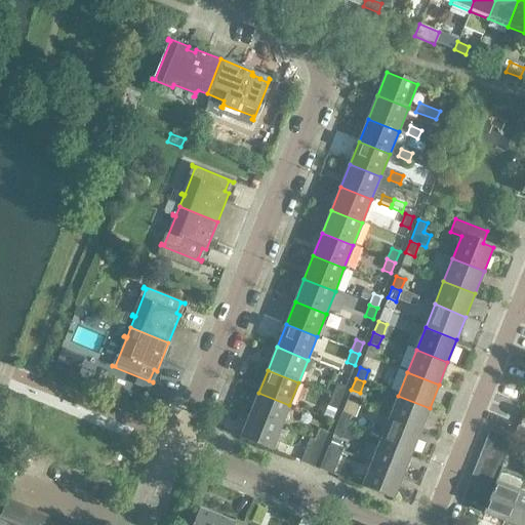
[(340,399),(346,389),(337,385),(332,396),(340,399)]
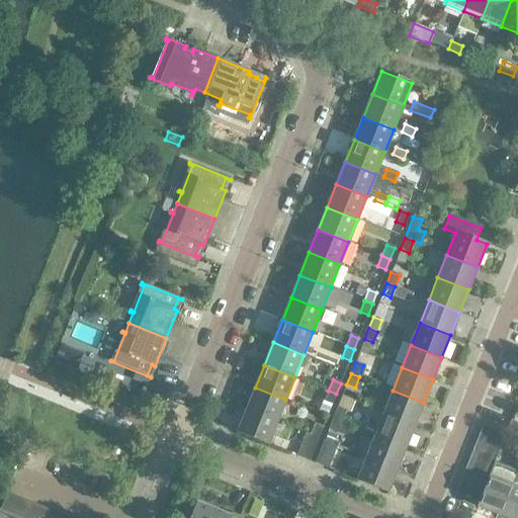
[(276,423),(285,400),(255,387),(246,410),(276,423)]
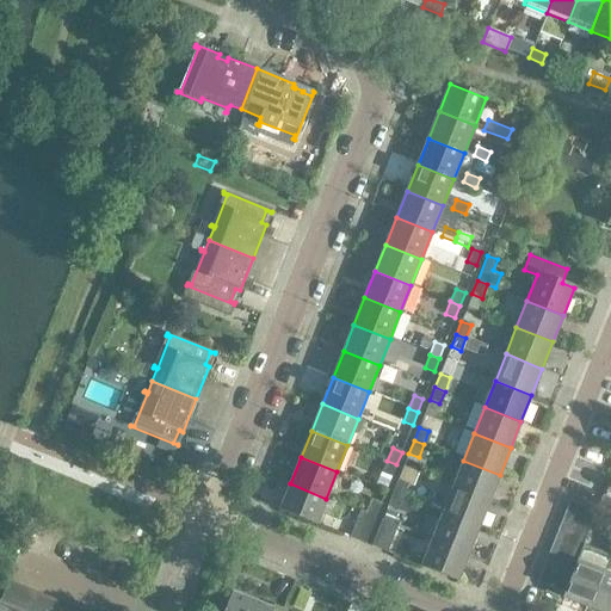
[(392,477),(396,464),(387,461),(382,474),(392,477)]
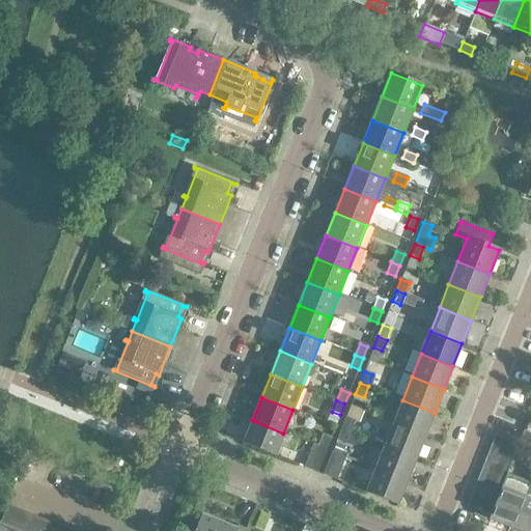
[(425,436),(435,413),(402,400),(393,423),(425,436)]
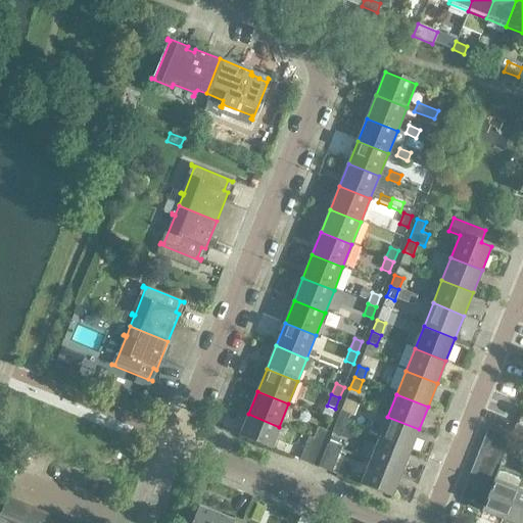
[(349,415),(340,411),(336,423),(344,426),(349,415)]
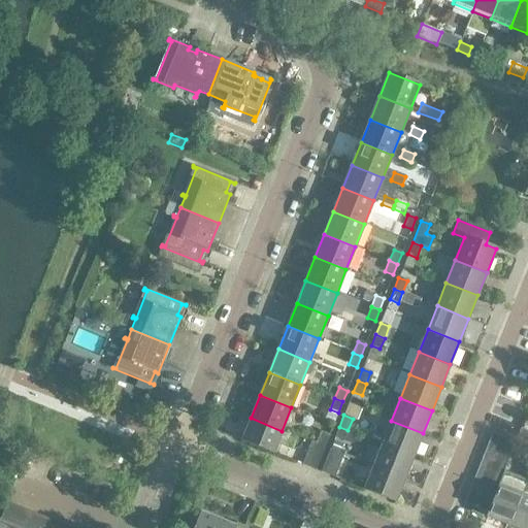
[(273,454),(282,431),(251,418),(241,441),(273,454)]
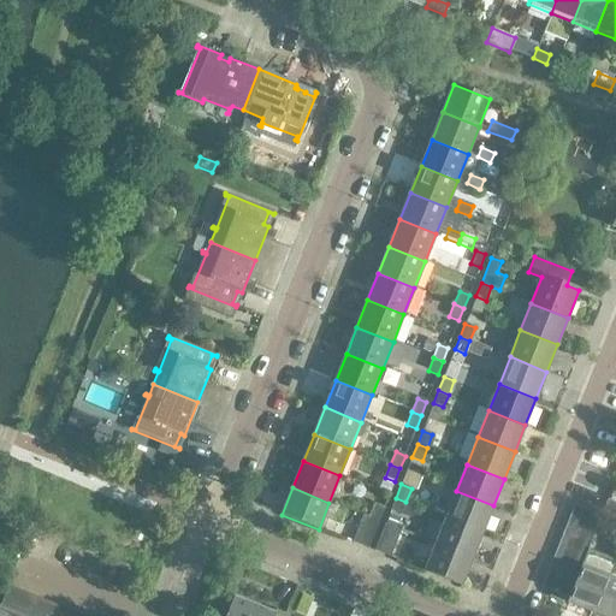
[(483,532),(493,505),(456,491),(445,517),(483,532)]
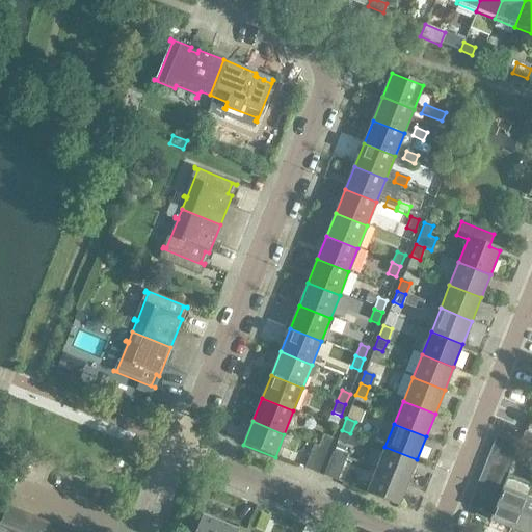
[(346,444),(350,433),(342,430),(338,441),(346,444)]
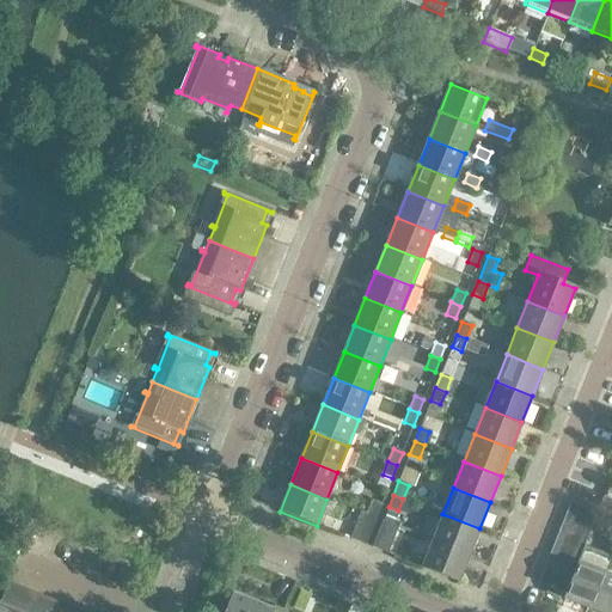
[(611,500),(604,497),(600,507),(611,510),(611,500)]
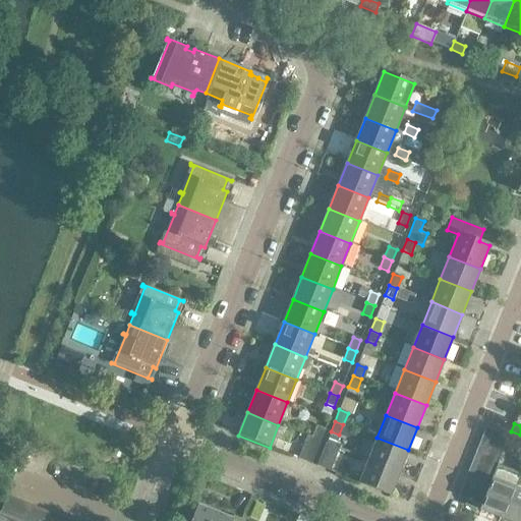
[(321,442),(325,430),(316,427),(312,439),(321,442)]
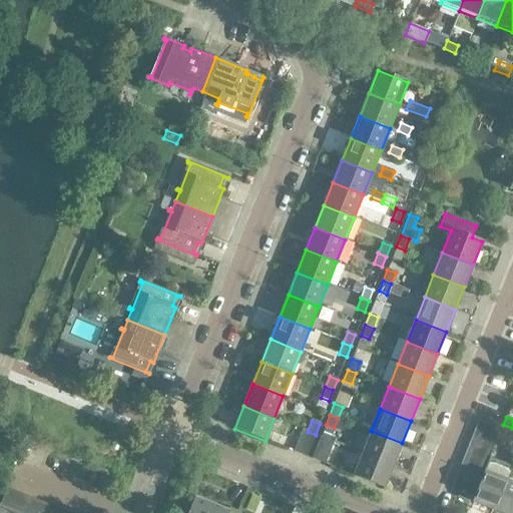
[(478,422),(474,433),(496,442),(500,431),(478,422)]
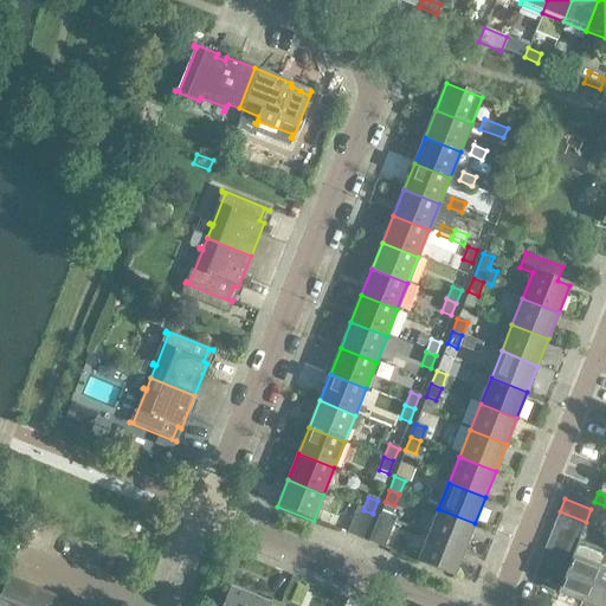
[(382,507),(379,516),(389,521),(393,510),(382,507)]
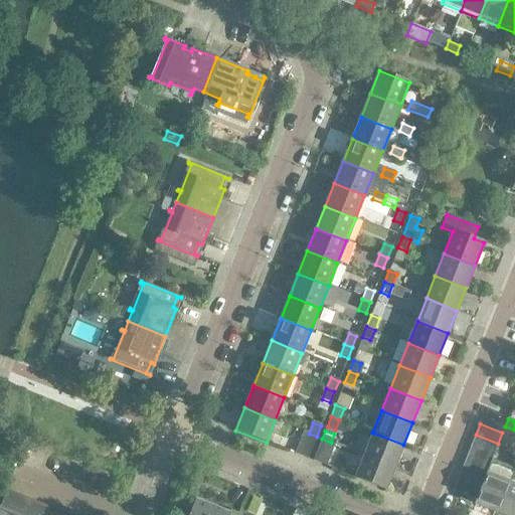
[(308,459),(312,448),(317,437),(309,434),(304,432),(295,454),(308,459)]
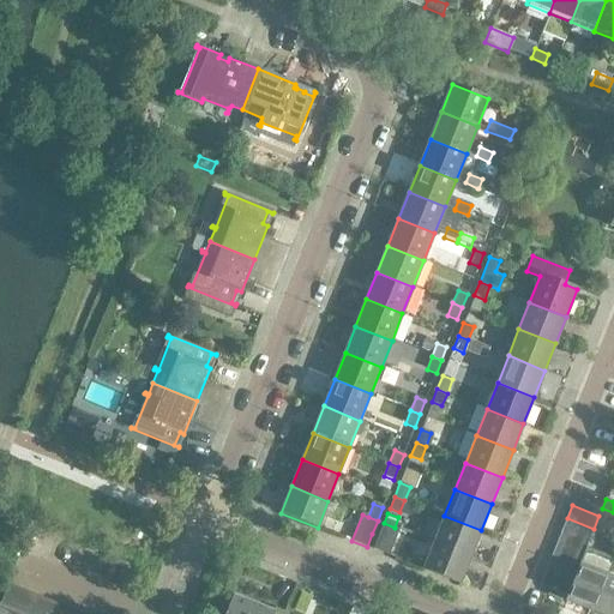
[(470,558),(481,530),(444,516),(434,543),(470,558)]
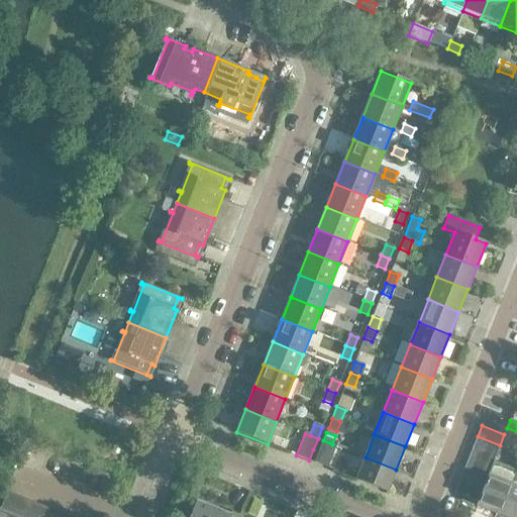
[(495,456),(500,445),(478,436),(473,448),(495,456)]
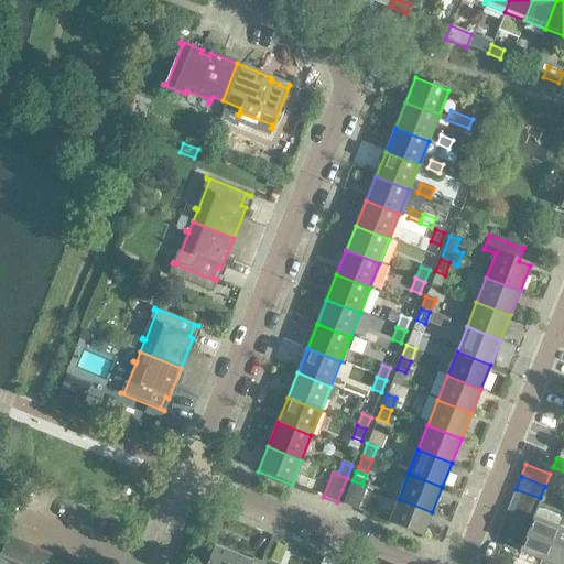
[(362,485),(353,480),(343,505),(353,509),(362,485)]
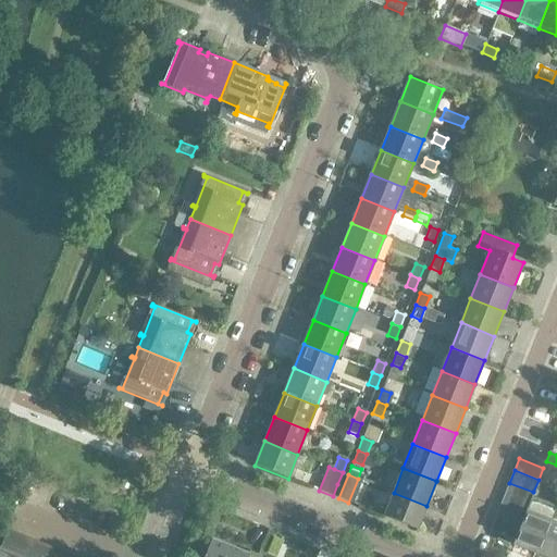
[(529,504),(533,492),(509,483),(505,494),(529,504)]
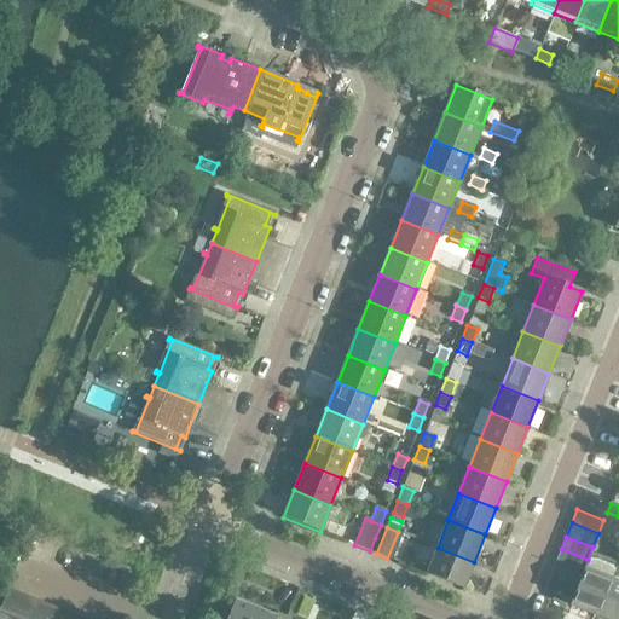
[(463,589),(474,562),(438,548),(427,574),(463,589)]
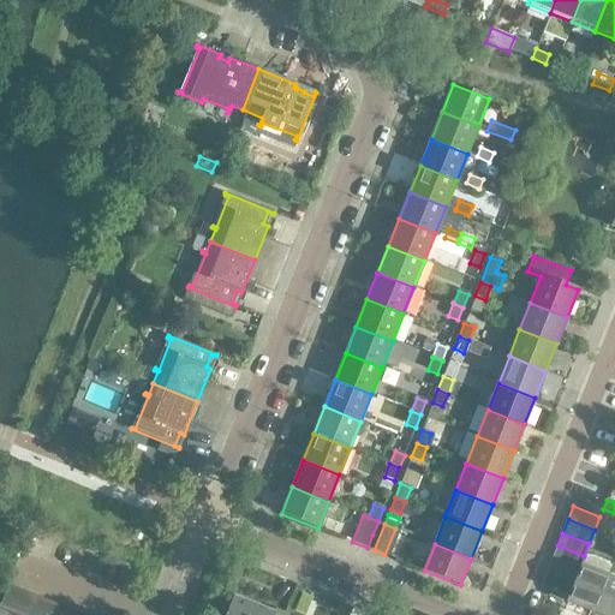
[(580,566),(584,556),(557,545),(553,559),(579,569),(580,566)]
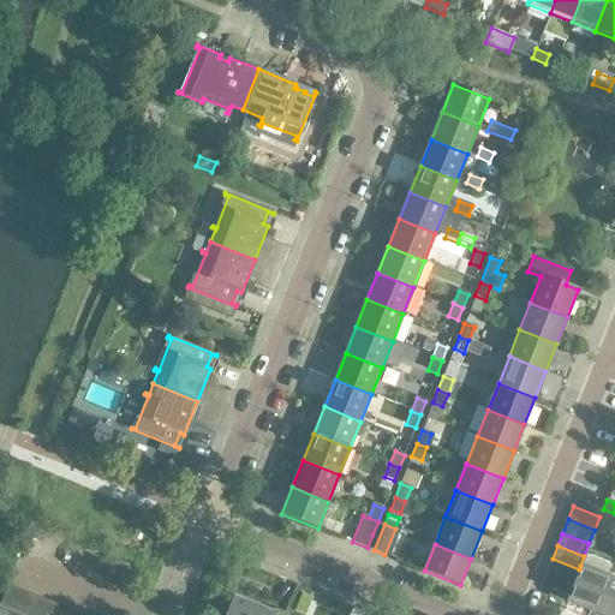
[(573,583),(579,569),(553,559),(547,572),(573,583)]
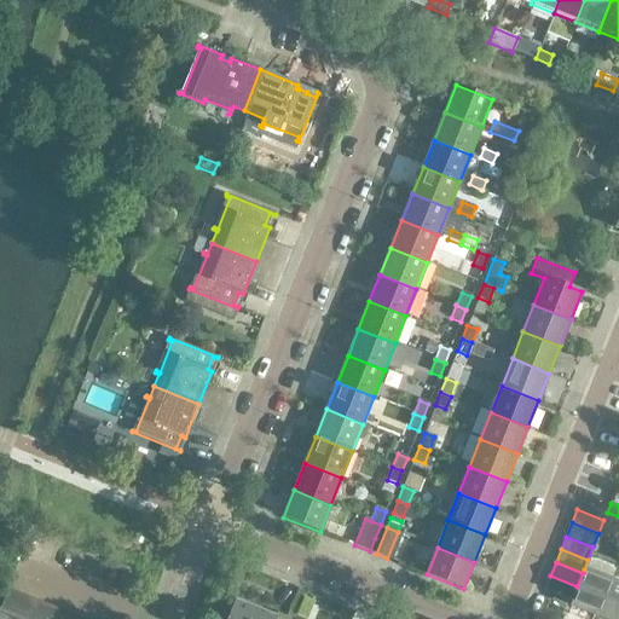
[(597,617),(612,580),(584,570),(583,573),(577,586),(572,600),(570,606),(597,617)]
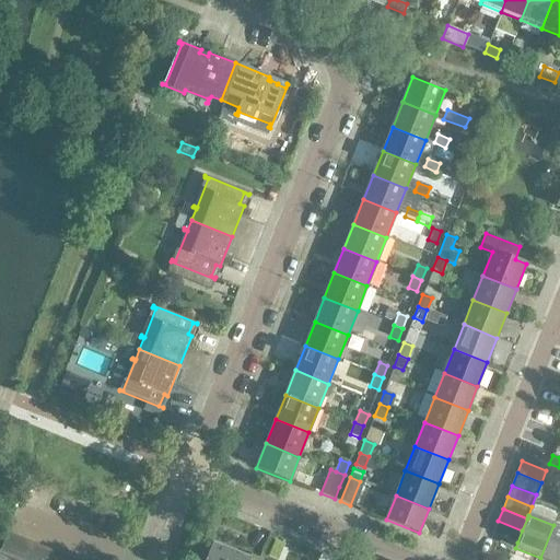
[(517,543),(522,531),(498,521),(493,534),(517,543)]
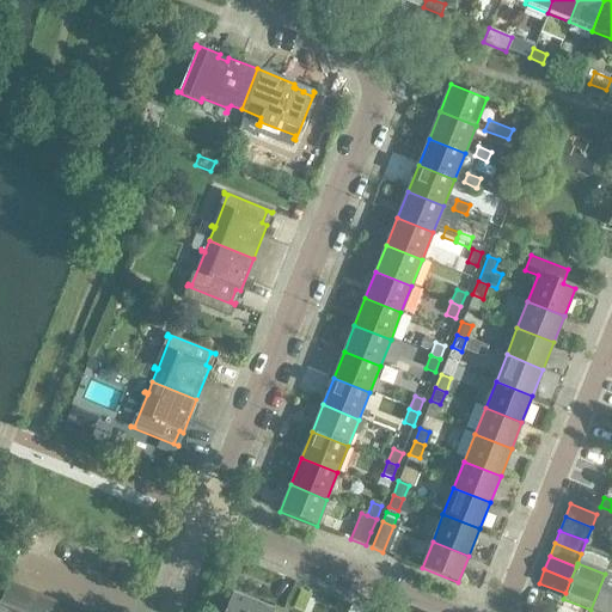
[(597,611),(611,611),(611,576),(605,574),(591,610),(597,611)]
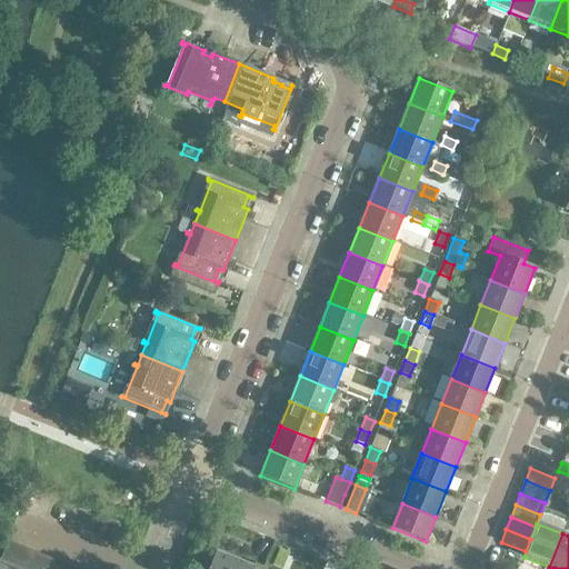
[(0,566),(7,568),(11,568),(20,546),(8,541),(0,559),(0,566)]
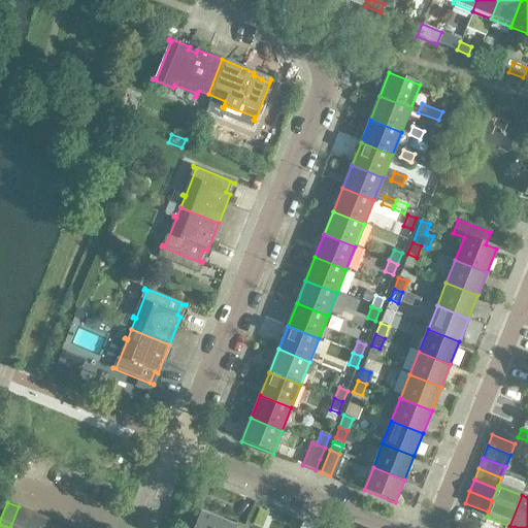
[(23,527),(30,512),(19,506),(10,527),(23,527)]
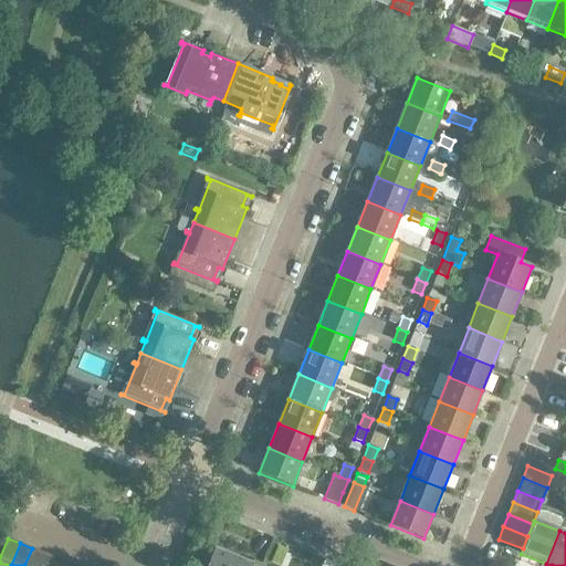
[(39,565),(44,553),(32,548),(24,565),(39,565)]
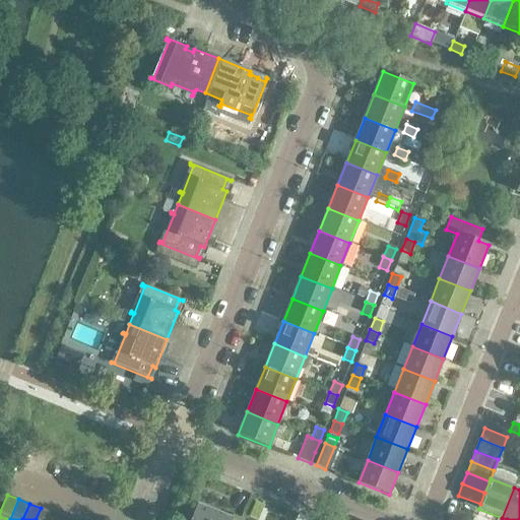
[(230,519),(231,518),(197,505),(191,519),(230,519)]
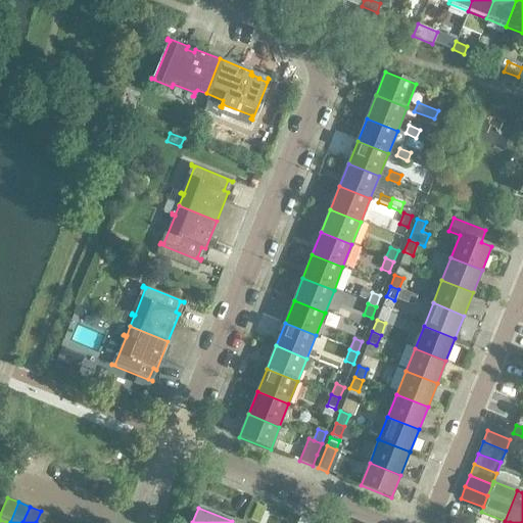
[(49,522),(53,516),(41,511),(36,522),(49,522)]
